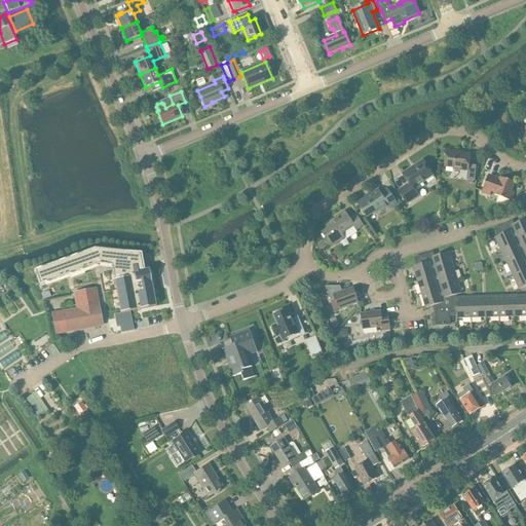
[(474,184),(474,181),(475,181),(476,165),(470,165),(470,155),(457,154),(457,152),(447,151),(445,167),(460,168),(460,171),(467,171),(466,180),(468,181),(467,183),(474,184)]
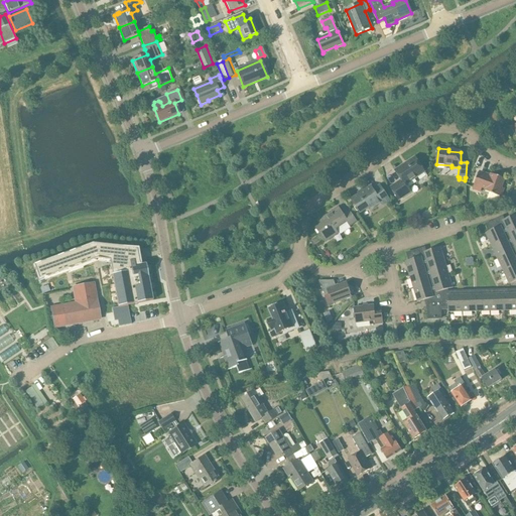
[(401,180),(390,187),(399,201),(411,192),(406,184),(425,172),(415,157),(395,171),(401,180)]
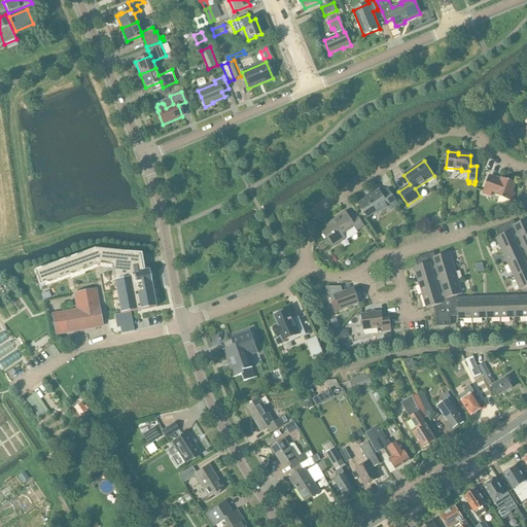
[(512,192),(515,183),(501,178),(500,181),(496,180),(497,179),(489,177),(483,194),(491,196),(492,191),(496,194),(495,196),(512,202),(515,192),(512,192)]
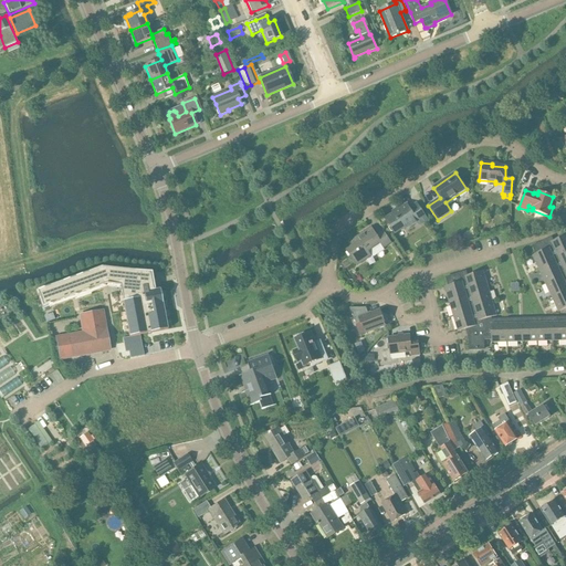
[(418,222),(419,226),(427,220),(417,203),(409,209),(407,205),(385,219),(395,234),(404,229),(406,231),(418,222)]
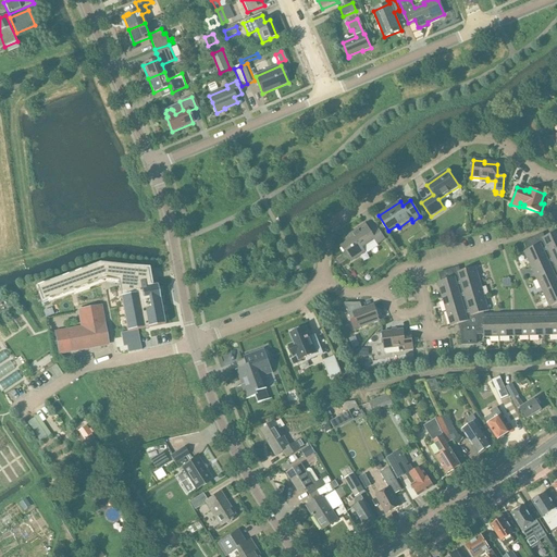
[(496,217),(492,223),(499,227),(503,221),(496,217)]
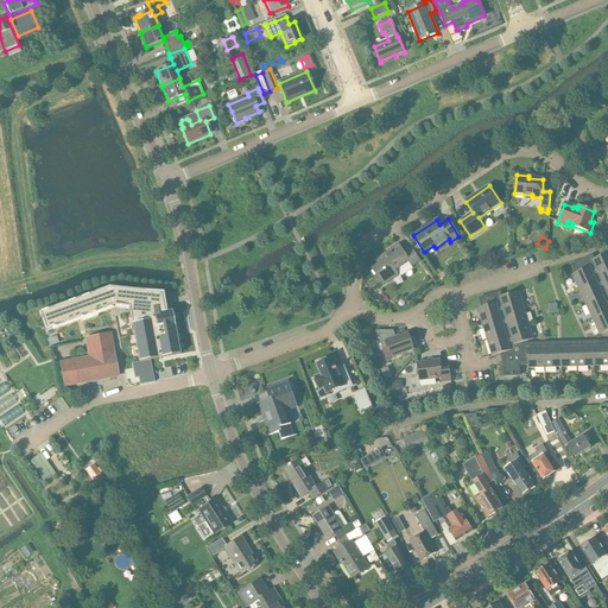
[(398,276),(412,266),(419,261),(412,249),(405,254),(399,245),(378,259),(375,261),(378,266),(373,270),(384,285),(398,276)]
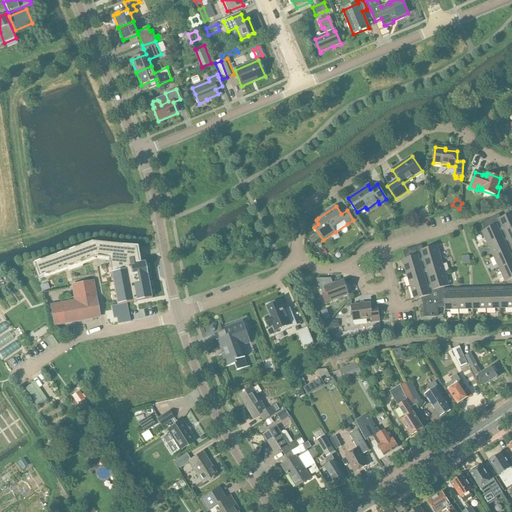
[(402,260),(414,300),(424,297),(425,301),(425,317),(438,316),(437,307),(445,307),(445,310),(511,308),(511,213),(499,219),(499,220),(495,222),(494,218),(482,223),(485,230),(481,232),(505,282),(511,279),(511,287),(440,290),(440,289),(449,286),(437,246),(421,251),(417,252),(416,248),(404,252),(406,259),(402,260)]
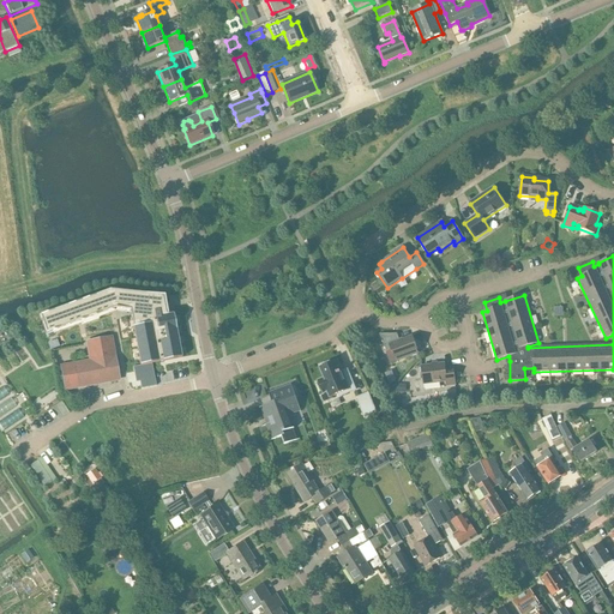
[(116,294),(41,307),(44,326),(124,312),(137,315),(144,361),(184,353),(175,318),(170,319),(167,302),(124,293),(122,293),(116,294)]
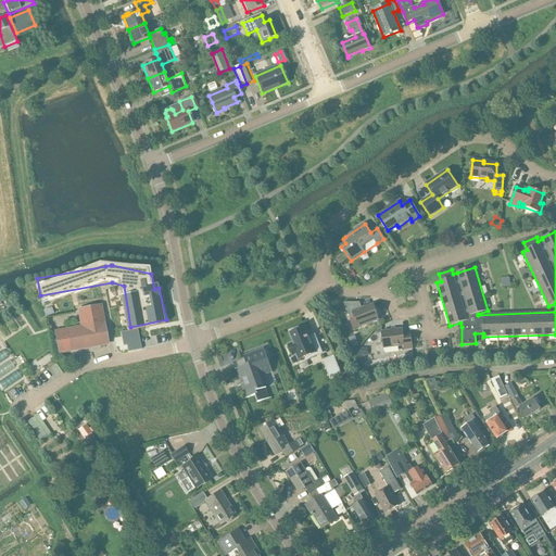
[(344,303),(350,319),(354,330),(379,320),(373,305),(362,308),(359,302),(344,303)]
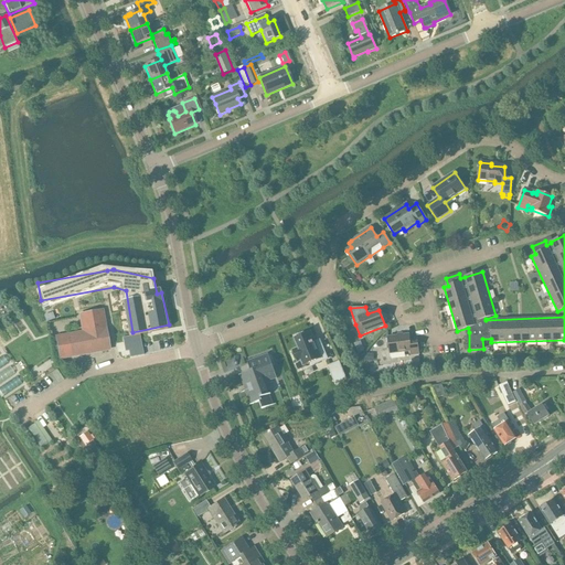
[(99,348),(100,352),(109,350),(104,311),(81,315),(84,332),(56,337),(61,359),(82,355),(81,351),(99,348)]
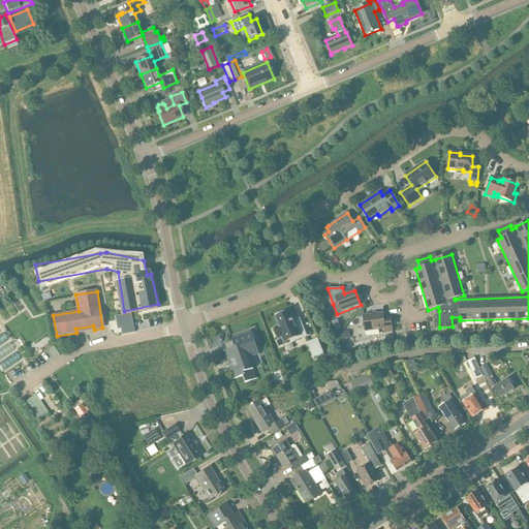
[(303,338),(302,336),(305,334),(301,322),(299,323),(298,319),(293,321),(290,311),(284,314),(283,312),(276,315),(280,327),(275,329),(275,330),(274,330),(278,338),(279,339),(283,338),(285,342),(292,339),(293,342),(303,338)]
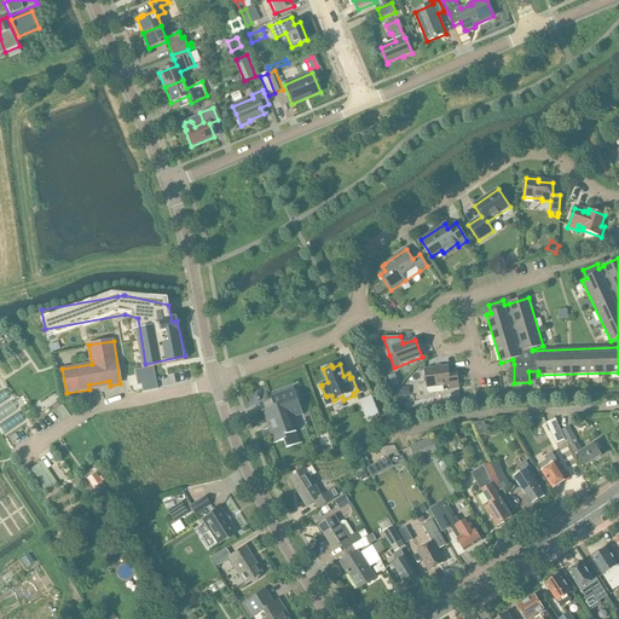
[(143,392),(157,389),(155,376),(154,366),(142,369),(134,370),(137,386),(142,385),(143,392)]
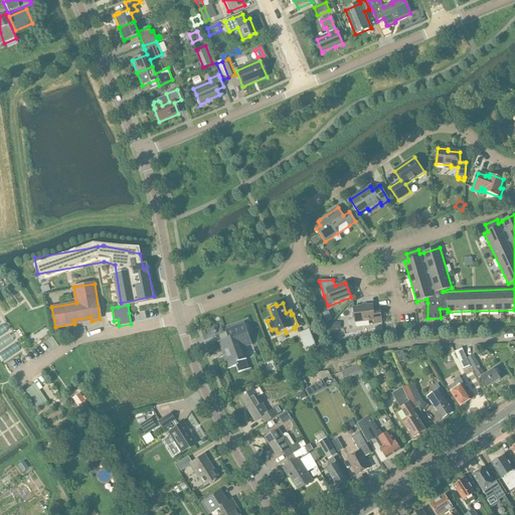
[(382,323),(380,309),(373,310),(373,305),(354,308),(356,323),(374,320),(375,324),(382,323)]
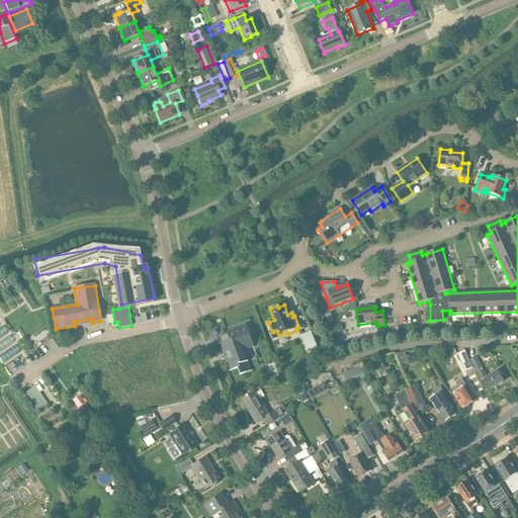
[(329,315),(326,317),(324,317),(328,327),(330,326),(332,325),(329,315)]
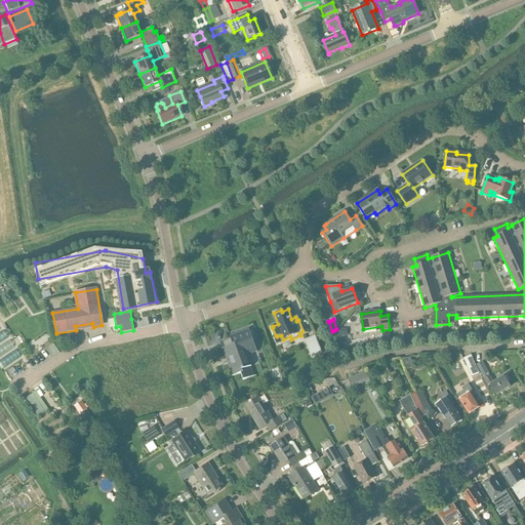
[(255,348),(254,342),(249,330),(230,337),(233,345),(225,348),(234,375),(241,373),(244,381),(253,376),(250,367),(244,352),(255,348)]
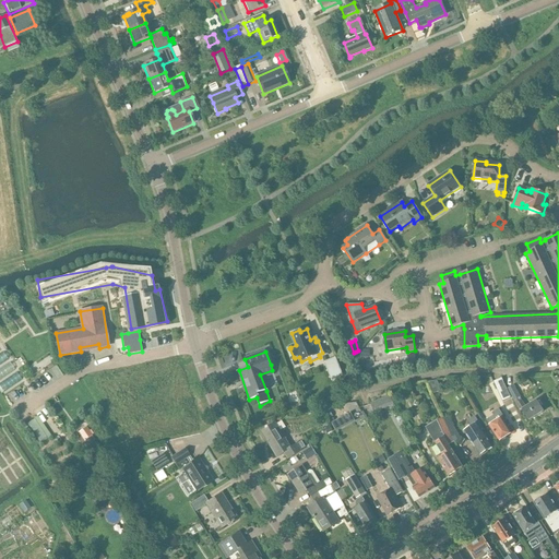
[(332,379),(342,375),(335,359),(325,363),(332,379)]
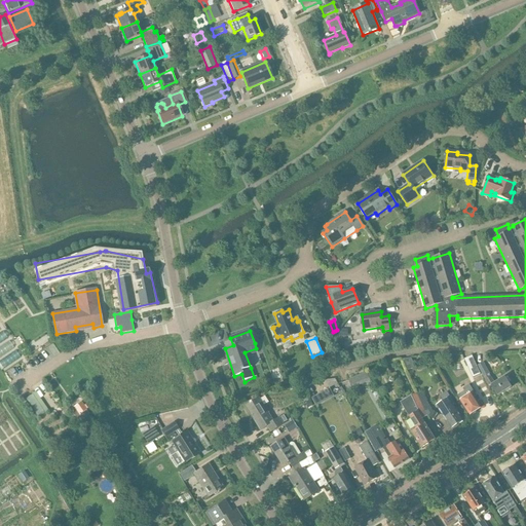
[(472,355),(463,360),(473,378),(481,375),(472,355)]
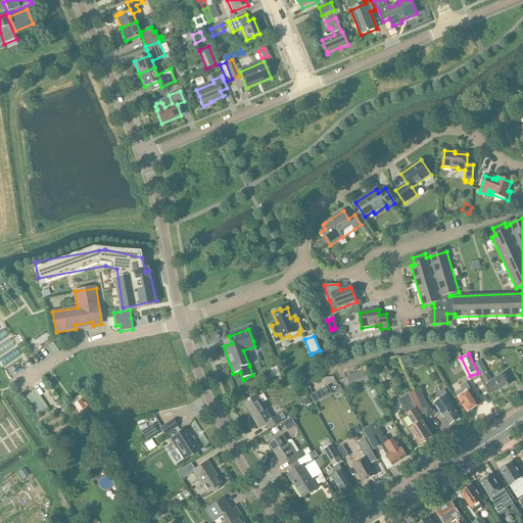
[(0,359),(0,364),(3,369),(9,366),(4,358),(0,359)]
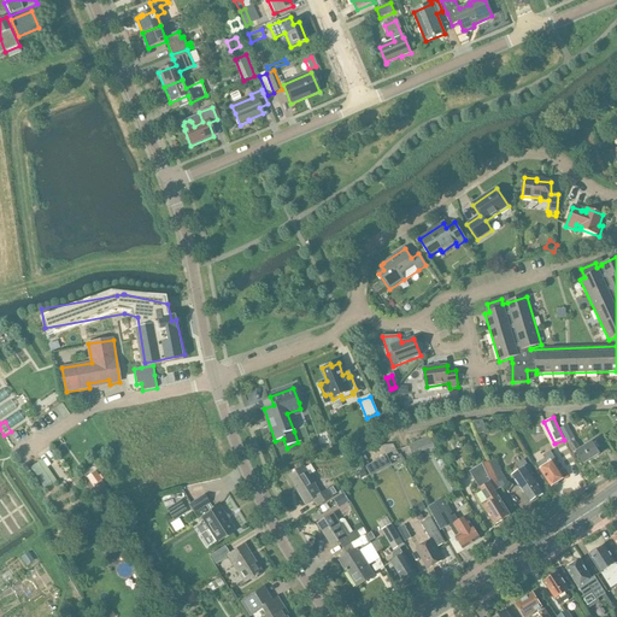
[(592,442),(580,450),(574,439),(566,425),(560,429),(568,442),(575,453),(576,453),(585,464),(600,454),(597,450),(599,447),(595,442),(593,444),(592,442)]
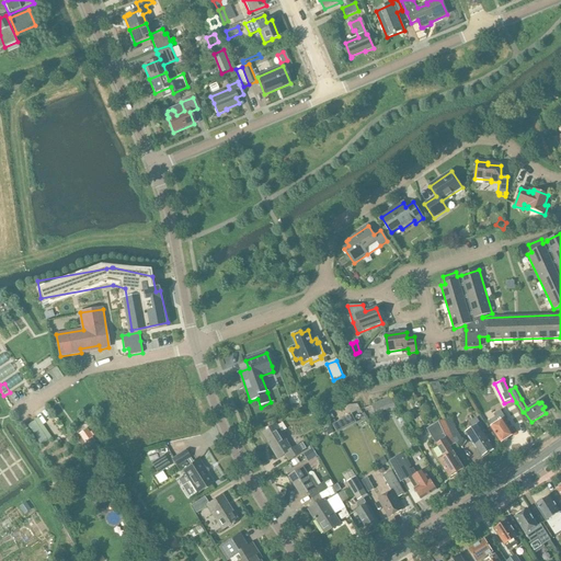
[(391,397),(371,404),(376,414),(395,407),(391,397)]
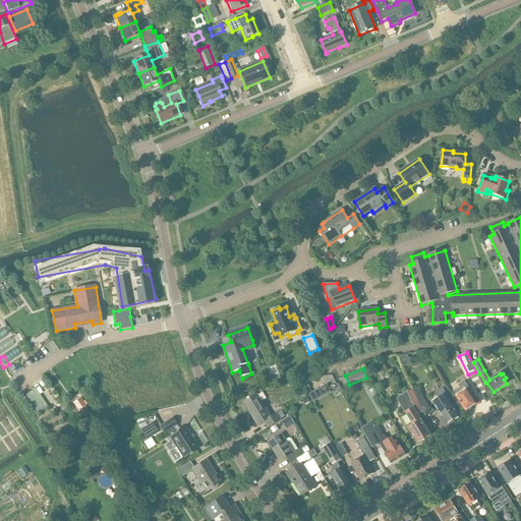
[(476,372),(468,375),(473,386),(481,383),(476,372)]
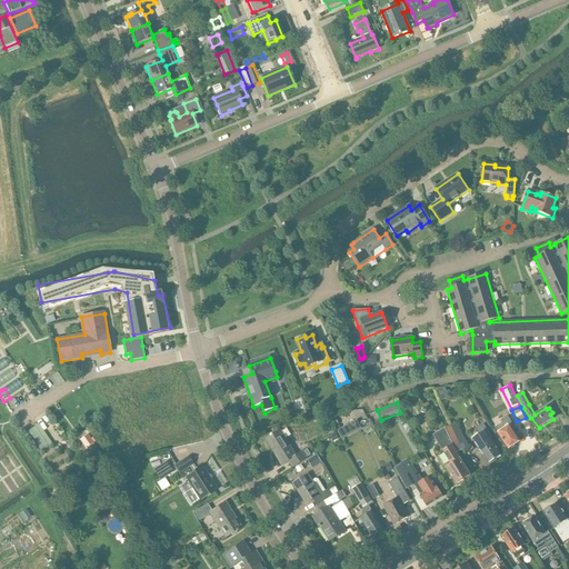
[(520,441),(515,432),(513,430),(516,429),(508,417),(501,421),(502,423),(496,428),(499,433),(498,433),(502,440),(508,449),(520,441)]
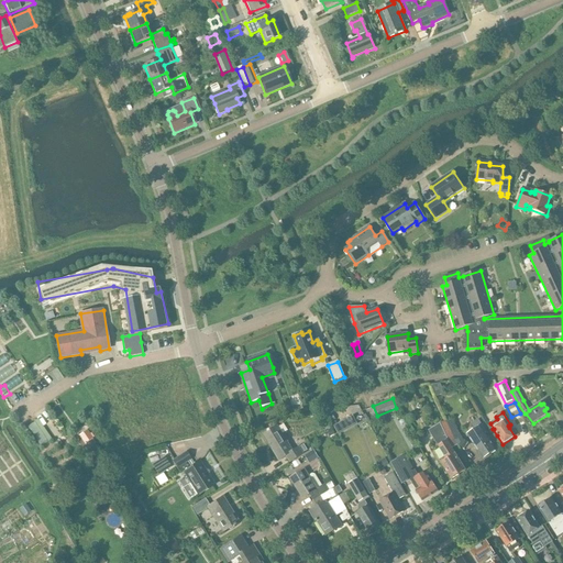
[(353,416),(333,427),(339,435),(357,424),(353,416)]
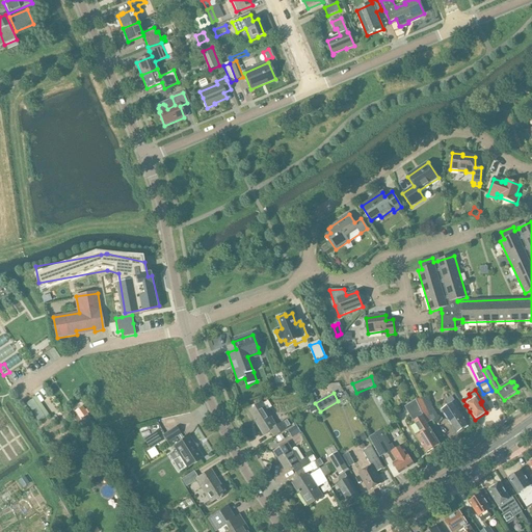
[(35,396),(26,403),(40,423),(49,416),(35,396)]
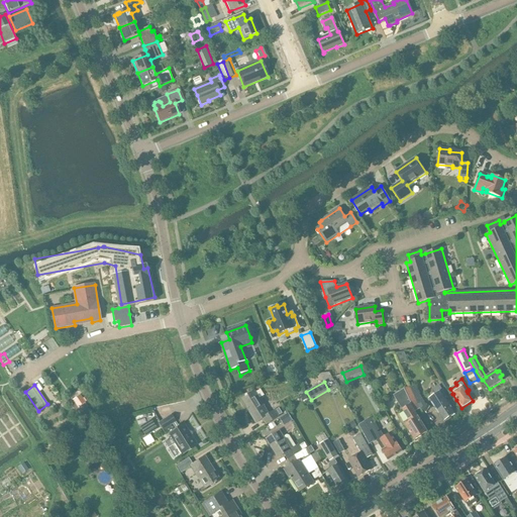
[(447,399),(443,392),(439,386),(433,389),(437,395),(429,400),(443,421),(455,414),(445,400),(447,399)]
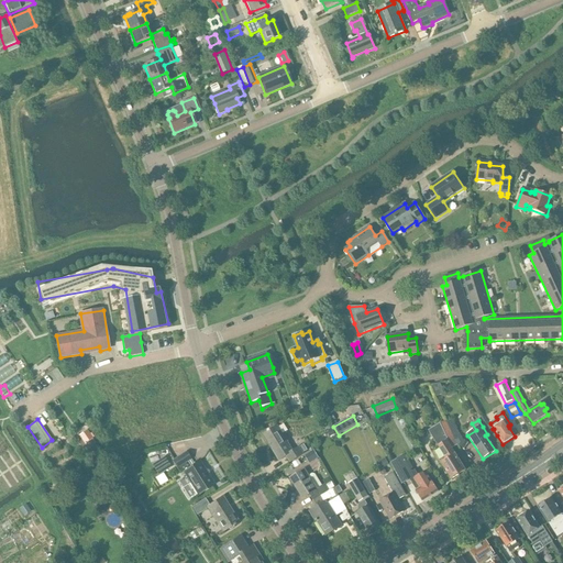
[(327,421),(321,424),(324,431),(331,428),(327,421)]
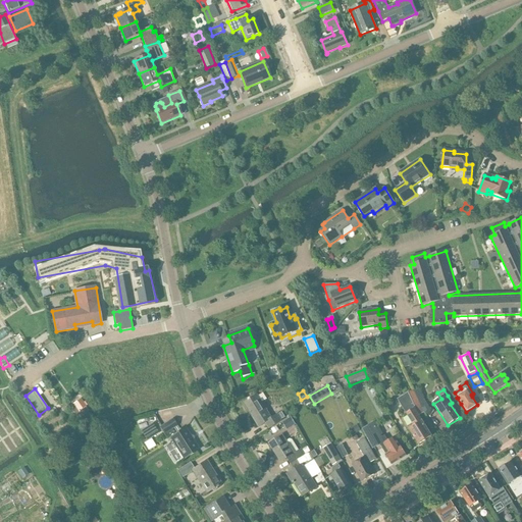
[(409,429),(413,436),(418,445),(431,436),(422,421),(421,421),(418,416),(424,413),(413,390),(409,393),(398,399),(415,425),(409,429)]
